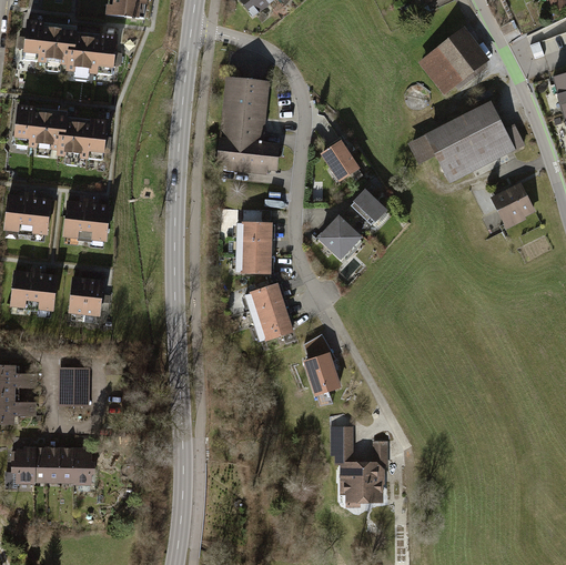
[(102,0),(101,14),(124,17),(140,19),(142,0),(102,0)]
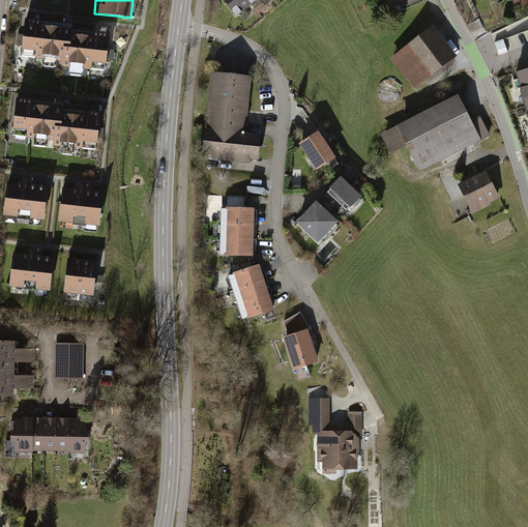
[(222,0),(235,16),(254,0),(222,0)]
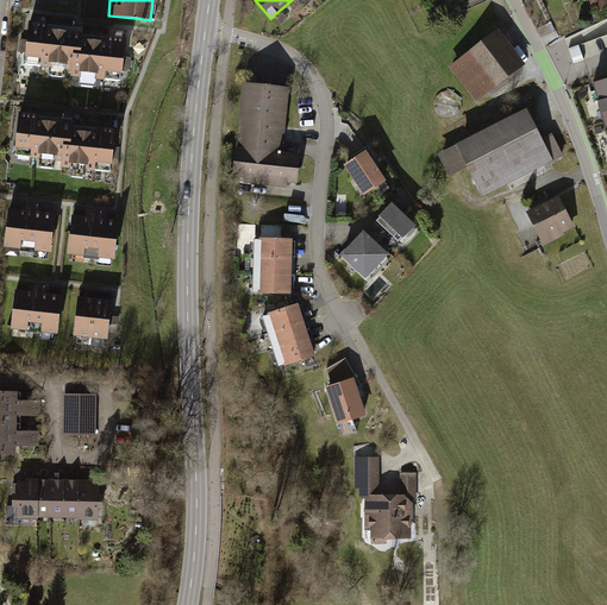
[(30,20),(26,61),(77,65),(76,74),(123,79),(126,38),(80,35),(81,25),(30,20)]
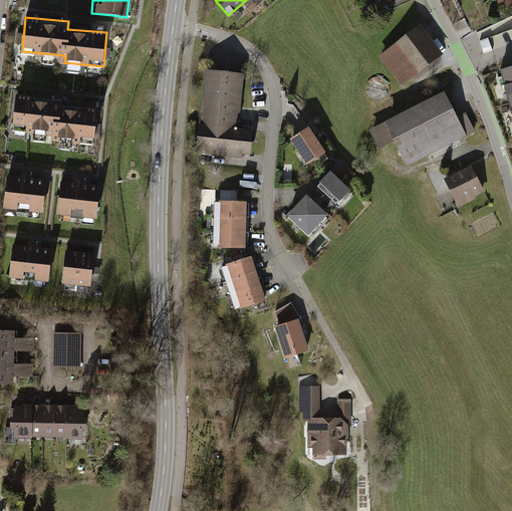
[(418,21),(374,56),(402,89),(445,54),(418,21)]
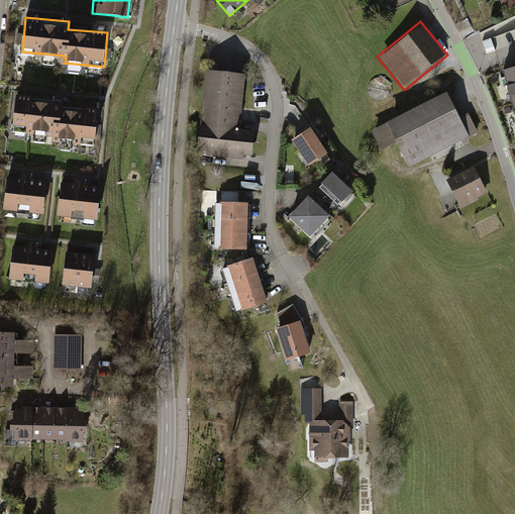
[(489,36),(481,39),(485,50),(493,47),(489,36)]
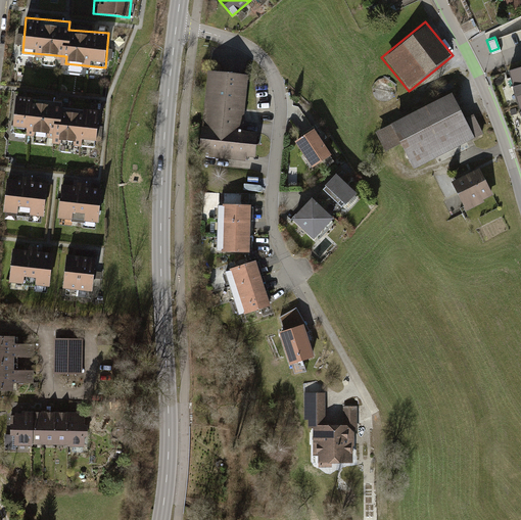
[(520,65),(507,69),(520,122),(520,65)]
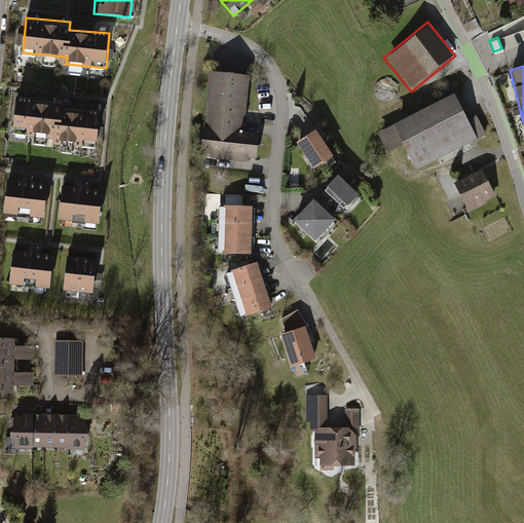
[(249,75),(208,70),(199,155),(246,160),(247,156),(256,157),(258,132),(242,129),(249,75)]
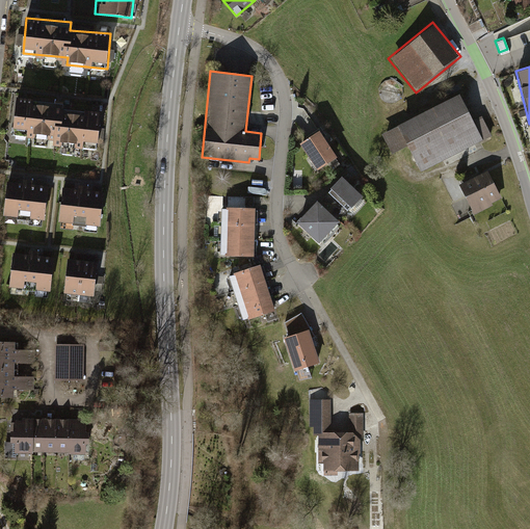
[(480,142),(457,97),(388,131),(411,177),(480,142)]
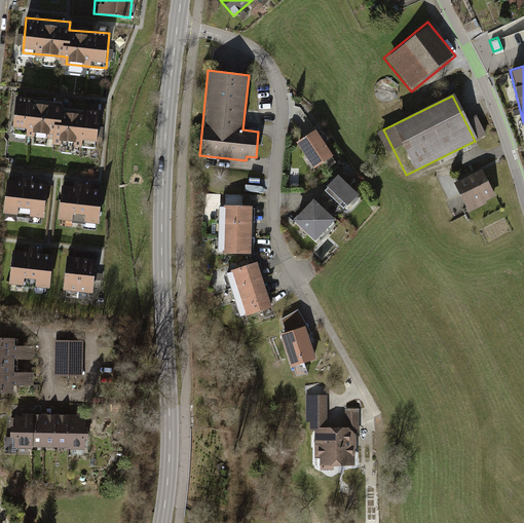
[(60,101),(15,97),(11,136),(55,140),(54,148),(95,152),(99,113),(59,109),(60,101)]
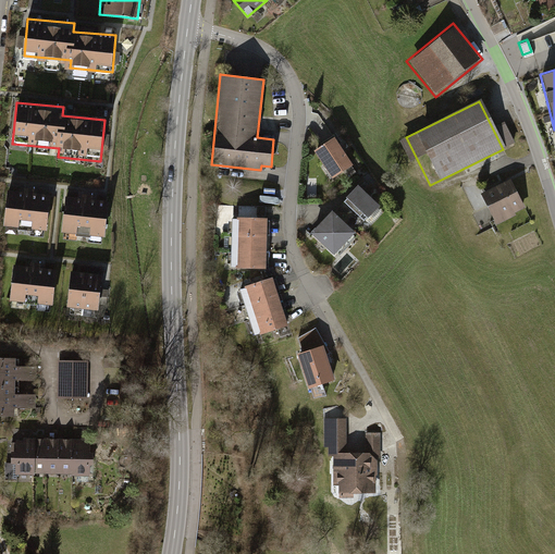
[(332,177),(353,164),(334,136),(313,149),(332,177)]
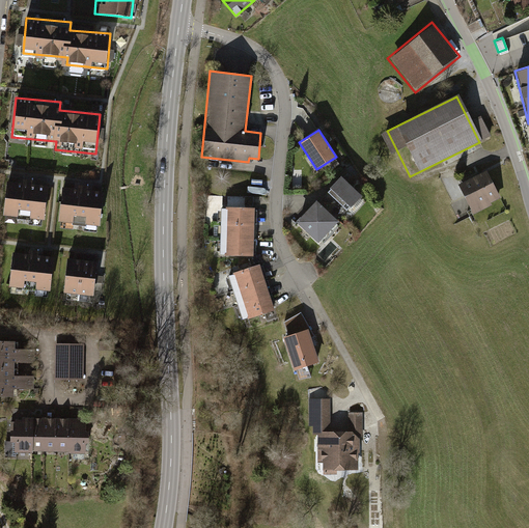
[(340,175),(327,192),(346,210),(350,206),(351,207),(362,195),(347,183),(353,177),(346,171),(341,176),(340,175)]
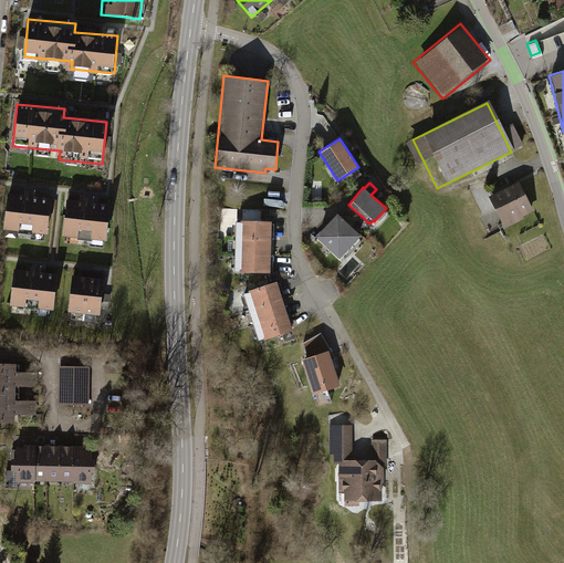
[(515,183),(488,195),(502,227),(530,215),(515,183)]
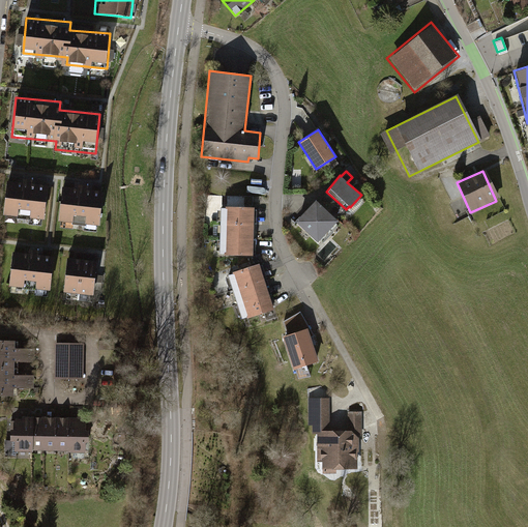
[(8,184),(4,224),(48,228),(52,188),(8,184)]
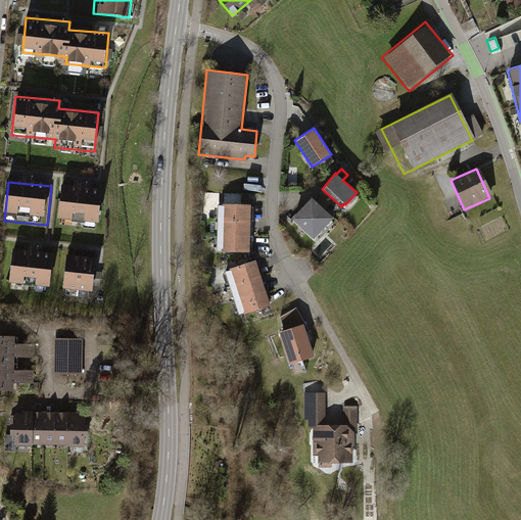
[(61,187),(58,226),(101,230),(105,191),(61,187)]
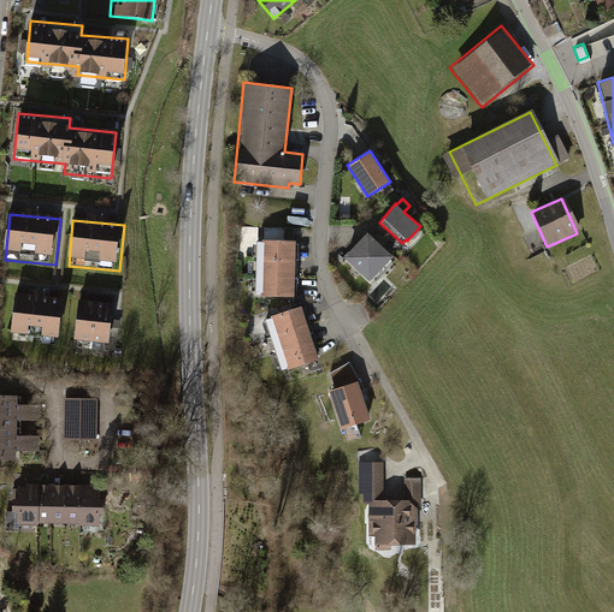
[(367,233),(343,257),(370,280),(393,256),(367,233)]
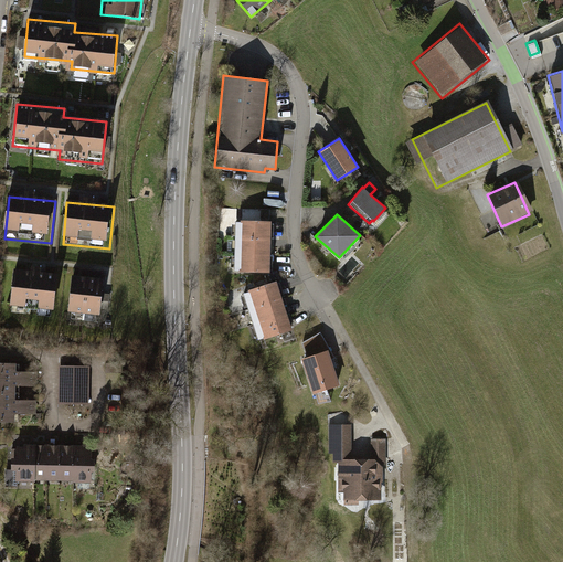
[(233,220),(233,272),(269,273),(271,221),(233,220)]
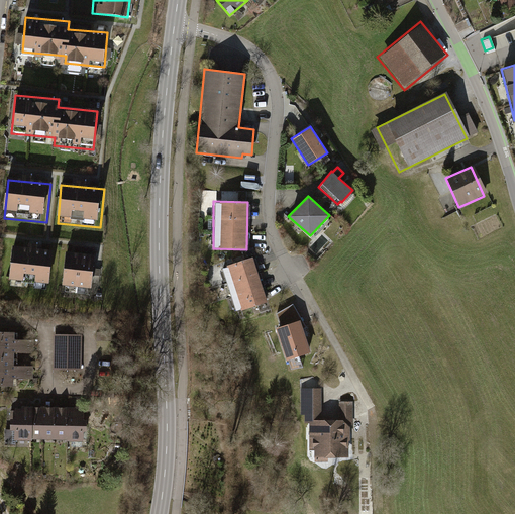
[(13,247),(9,287),(53,291),(56,252),(13,247)]
